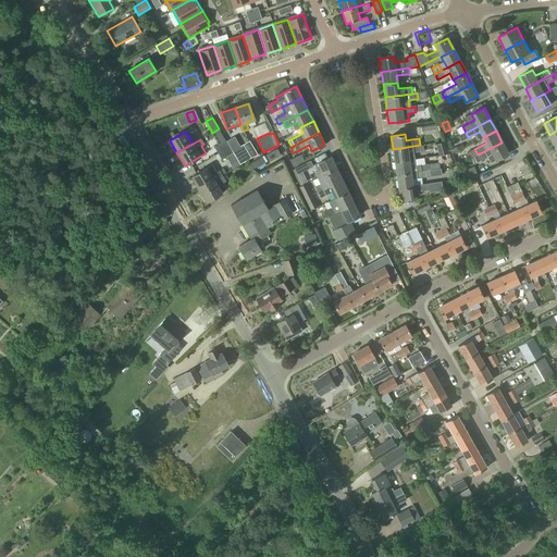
[(214,148),(218,153),(230,147),(225,141),(214,148)]
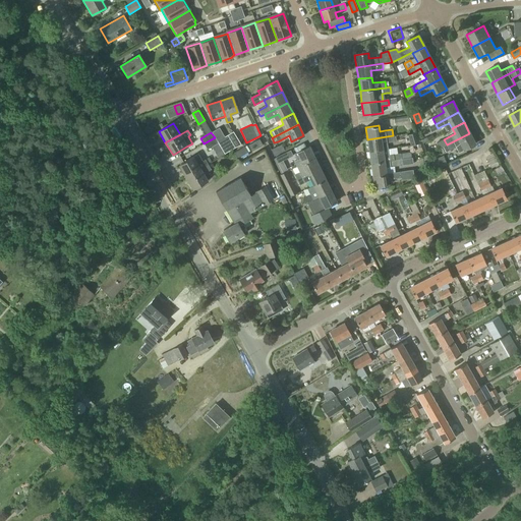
[(415,132),(408,134),(410,141),(417,139),(415,132)]
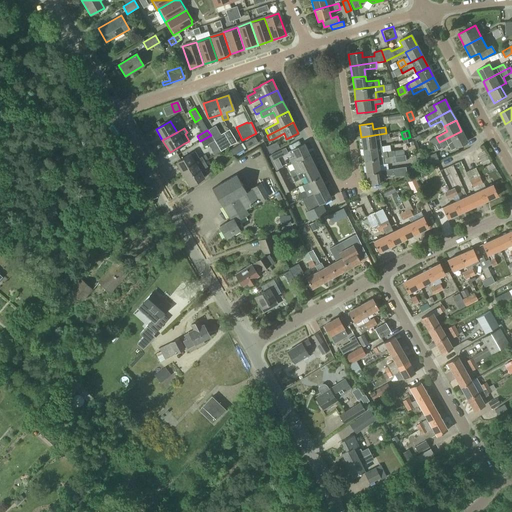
[(461,131),(439,142),(441,148),(452,142),(455,147),(467,141),(461,131)]
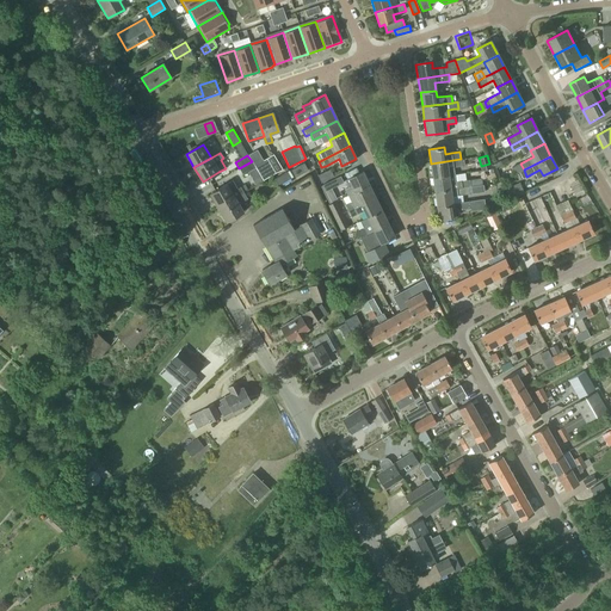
[(264,180),(276,173),(267,159),(255,167),(264,180)]
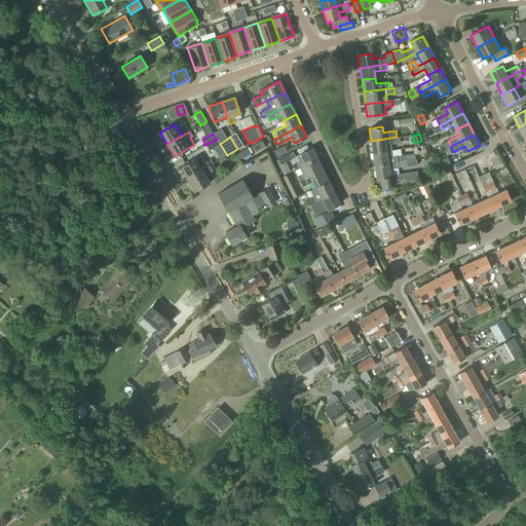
[(371,141),(372,153),(386,151),(391,150),(390,144),(400,143),(399,137),(397,137),(371,141)]
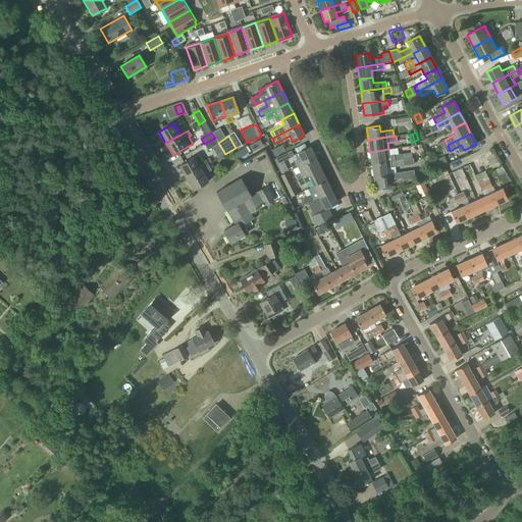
[(215,138),(204,144),(207,150),(218,144),(215,138)]
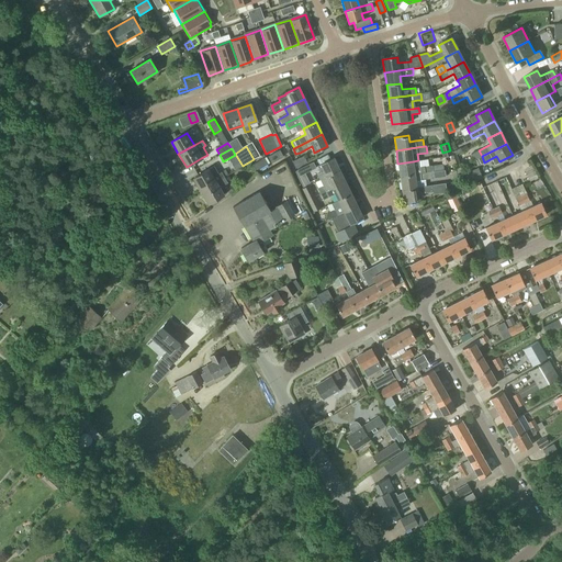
[(267,157),(271,164),(282,157),(279,150),(267,157)]
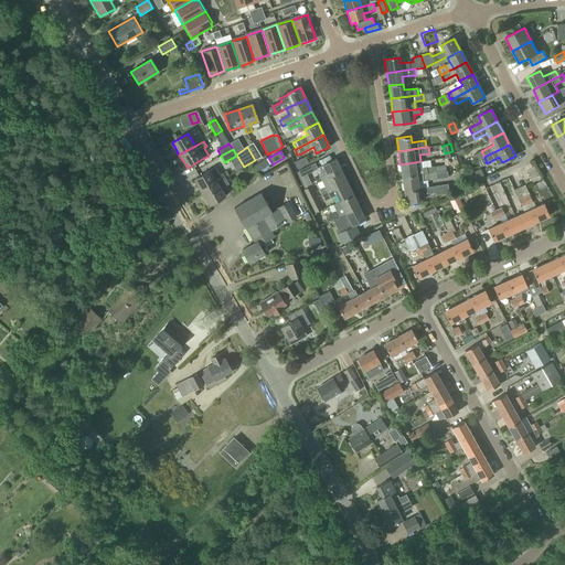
[(294,162),(297,169),(308,163),(305,157),(294,162)]
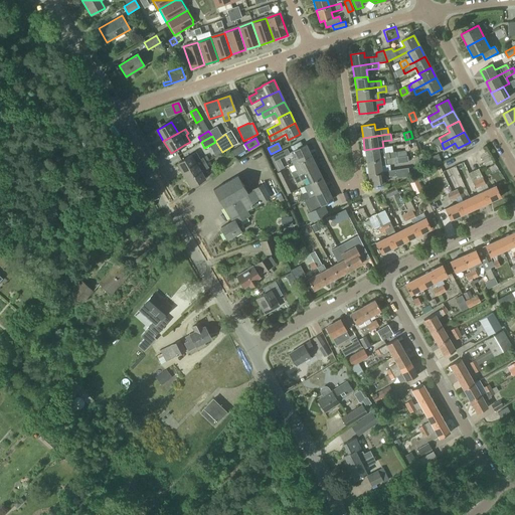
[(230,152),(234,157),(244,151),(241,145),(230,152)]
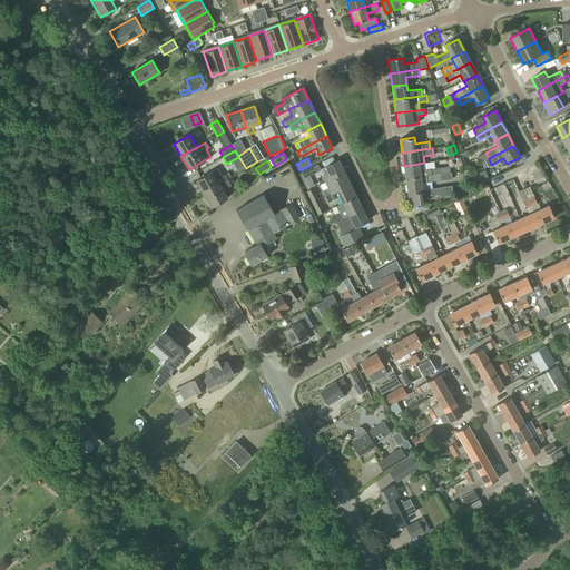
[(322,177),(324,183),(344,173),(337,160),(325,167),(328,174),(322,177)]
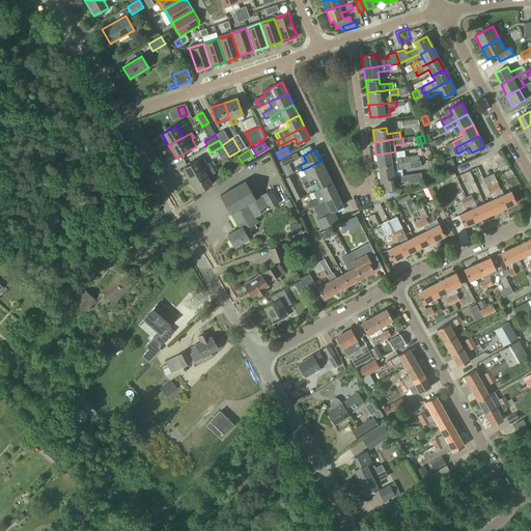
[(378,167),(420,161),(419,156),(396,159),(395,151),(390,152),(375,155),(378,167)]
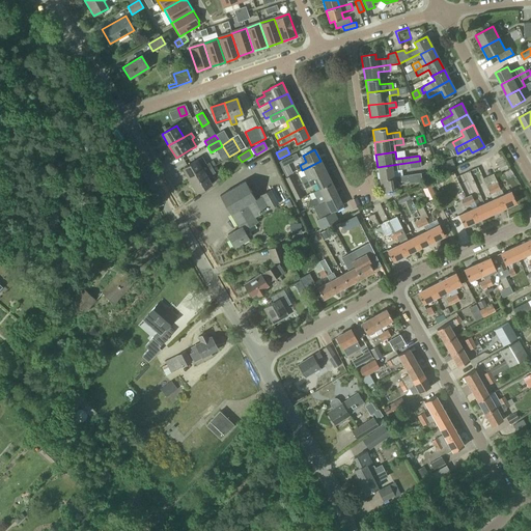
[(280,161),(283,166),(299,159),(296,152),(280,161)]
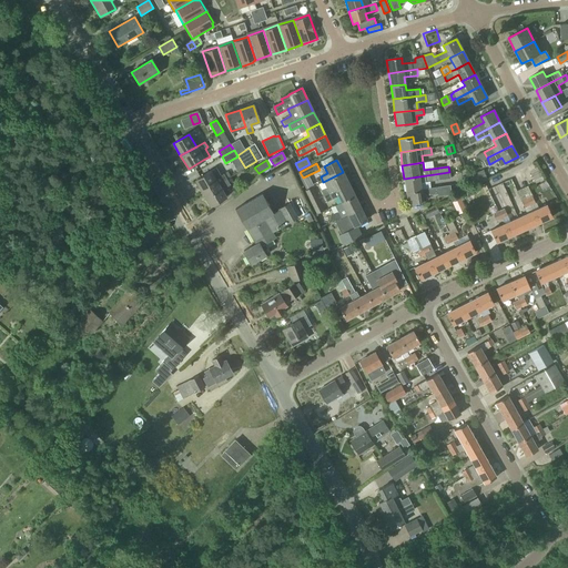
[(530,163),(526,165),(533,179),(537,176),(530,163)]
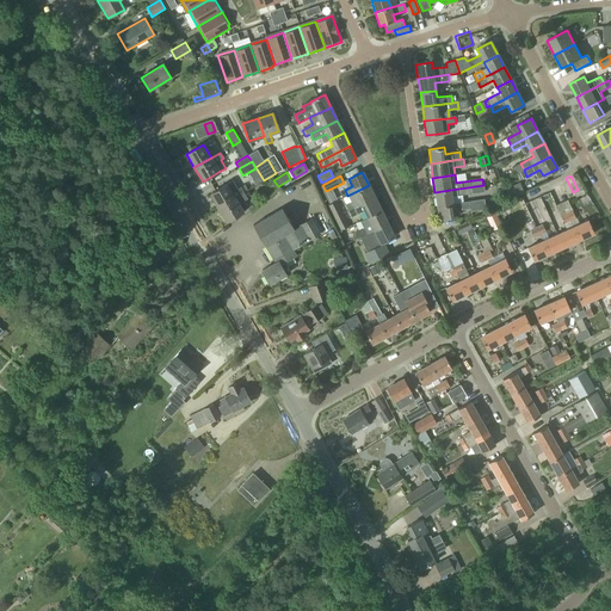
[(210,193),(217,208),(244,192),(240,186),(238,189),(233,180),(227,184),(210,193)]
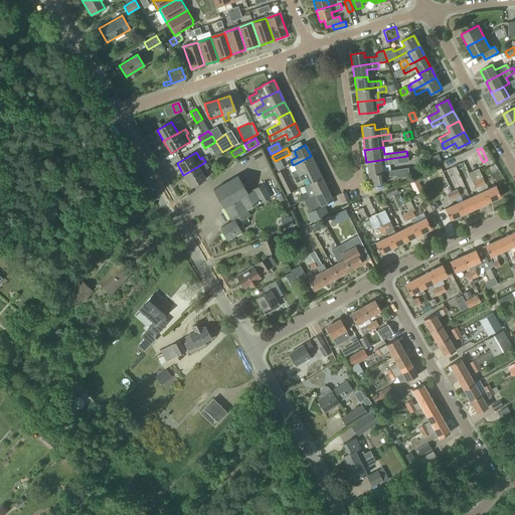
[(425,159),(428,167),(441,163),(437,154),(425,159)]
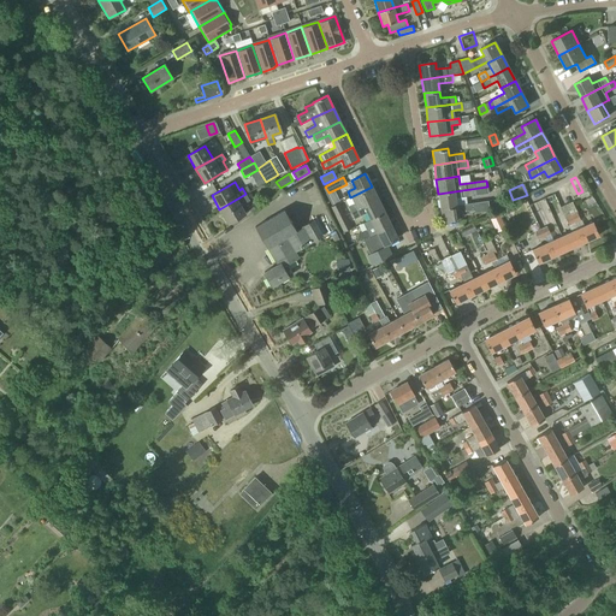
[(372,187),(350,197),(354,203),(348,206),(350,213),(378,200),(372,187)]
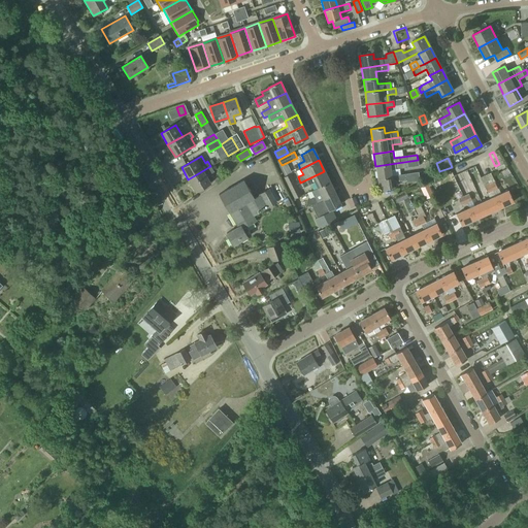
[(418,160),(375,166),(377,178),(391,176),(390,170),(419,166),(418,160)]
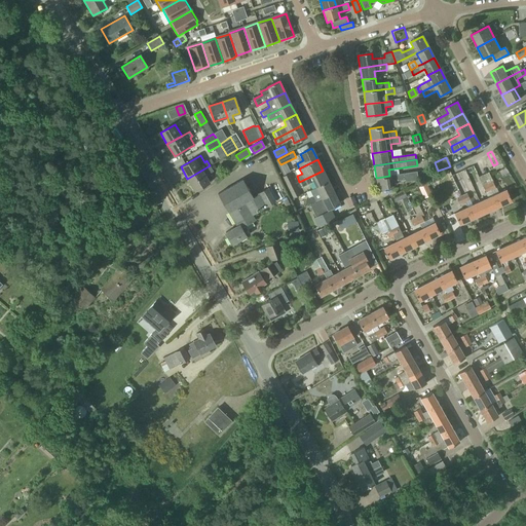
[(210,165),(187,179),(194,190),(209,182),(205,176),(213,172),(210,165)]
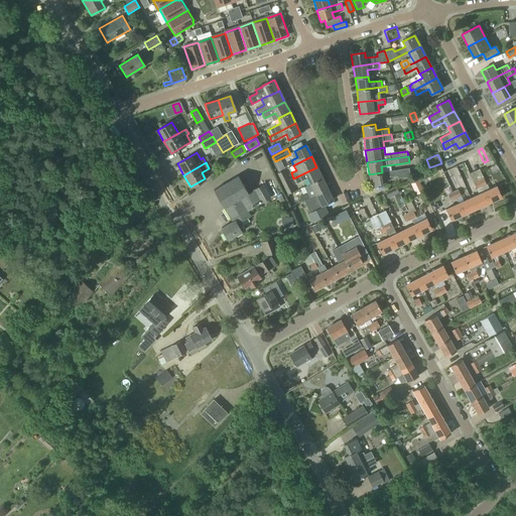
[(307,178),(310,183),(321,177),(316,167),(293,178),(296,183),(307,178)]
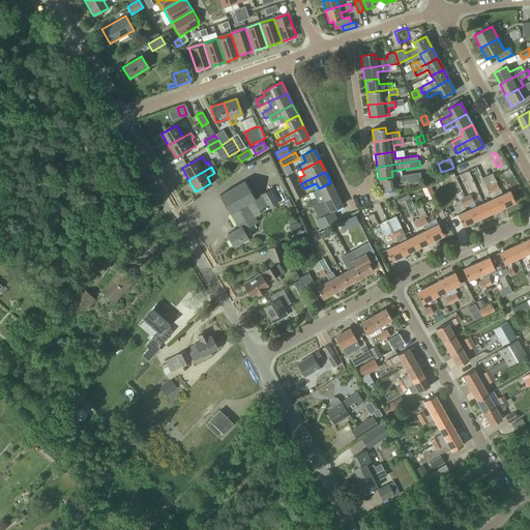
[(392,177),(379,179),(381,192),(394,189),(393,183),(406,181),(408,181),(408,183),(421,182),(419,173),(392,177)]
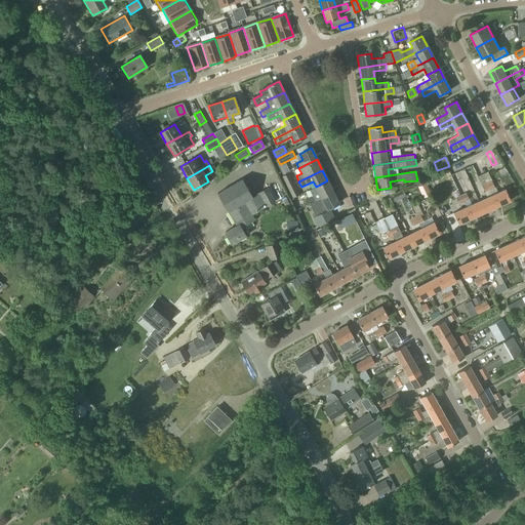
[(283,178),(287,187),(293,185),(288,176),(283,178)]
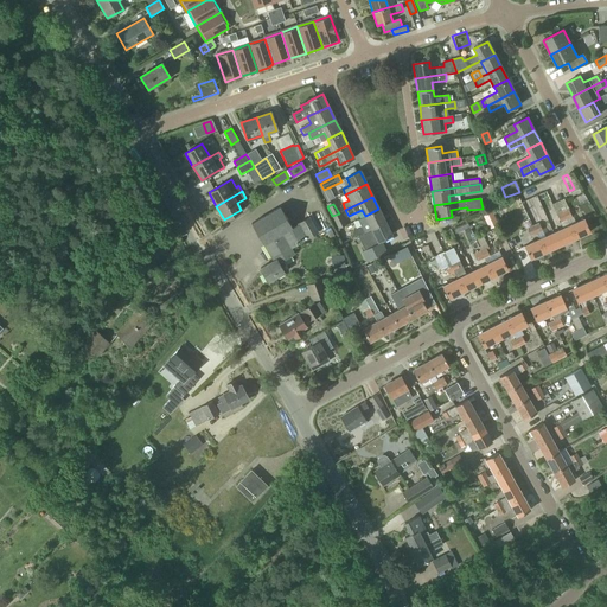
[(250,224),(262,244),(263,244),(273,261),(259,269),(267,282),(283,273),(286,270),(280,262),(294,255),(291,249),(317,234),(308,218),(291,228),(280,208),(250,224)]
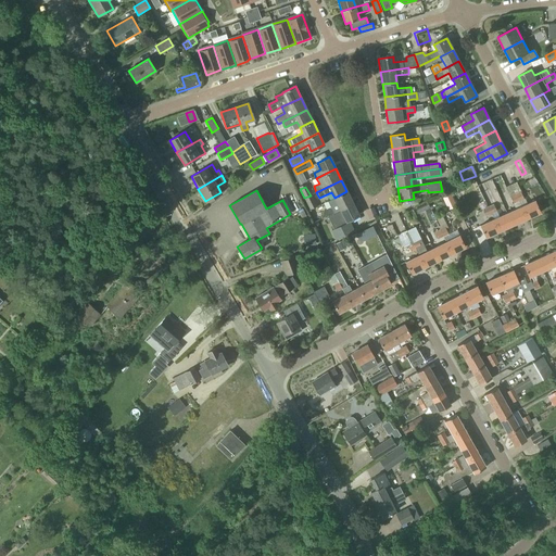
[(346,191),(335,198),(328,201),(331,207),(333,213),(353,203),(346,191)]
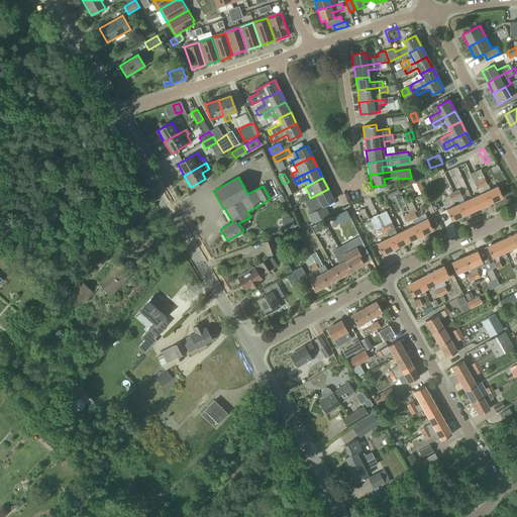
[(479,182),(489,204),(502,198),(497,187),(490,190),(485,179),(479,182)]
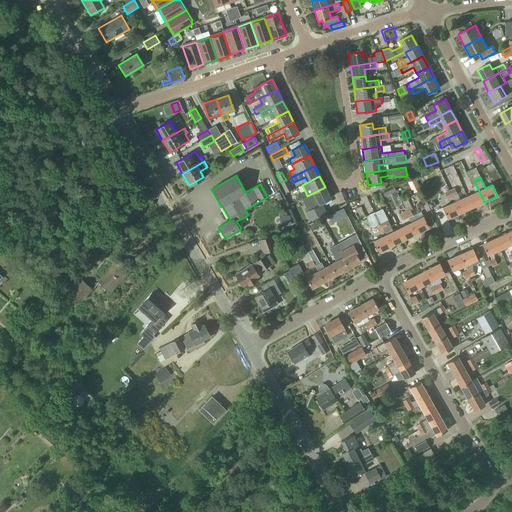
[(407,182),(412,193),(419,189),(415,179),(407,182)]
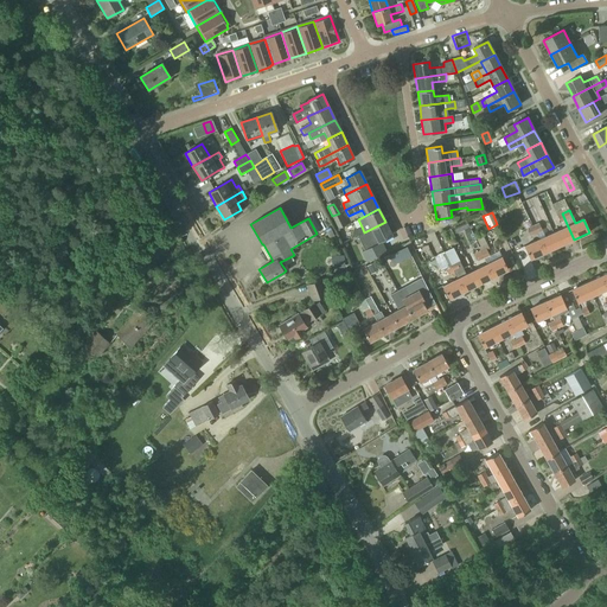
[(339,213),(332,216),(336,223),(343,219),(339,213)]
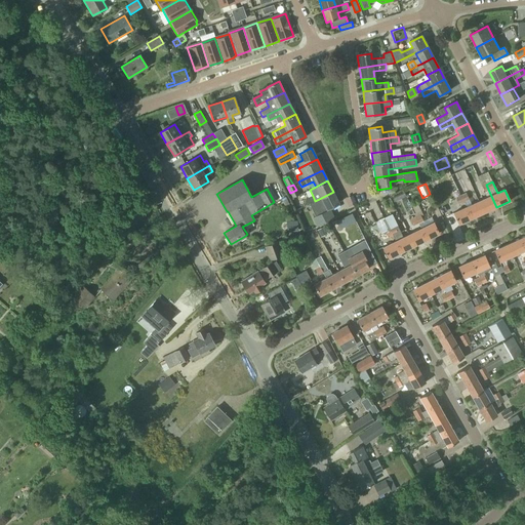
[(484,212),(496,207),(486,185),(482,187),(487,198),(479,202),(484,212)]
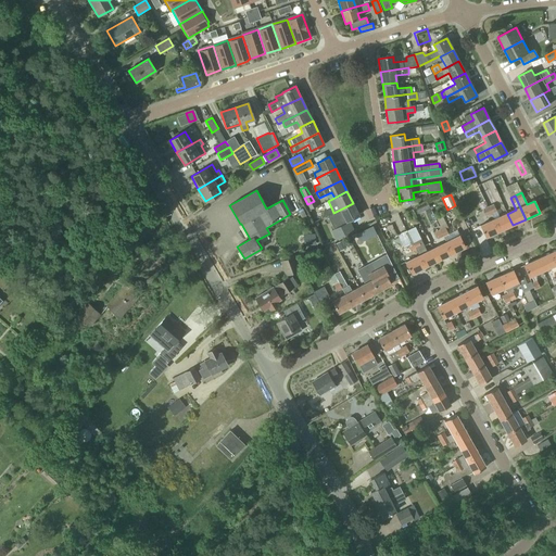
[(353,203),(333,213),(328,216),(335,230),(348,224),(346,222),(358,215),(353,203)]
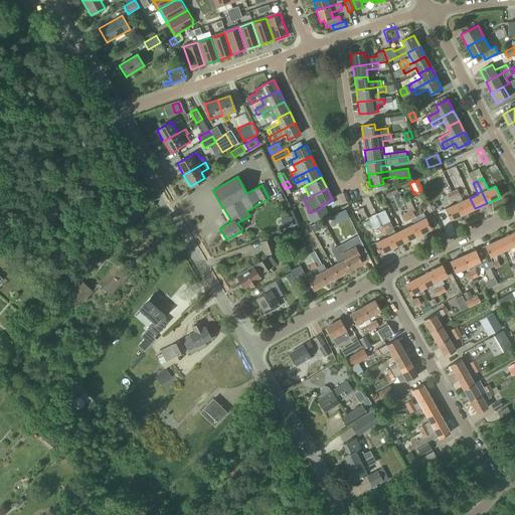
[(386,197),(397,192),(395,188),(384,193),(386,197)]
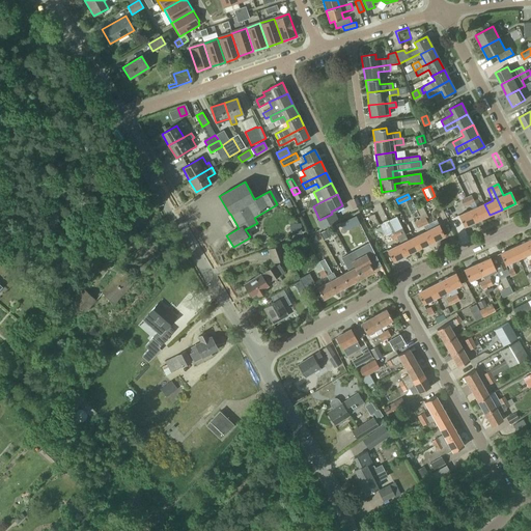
[(471,195),(466,197),(469,204),(474,202),(471,195)]
